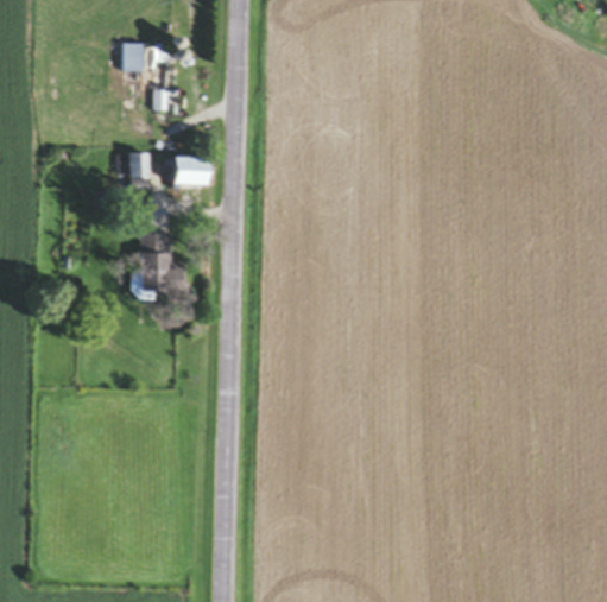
[(166,59),(166,44),(121,44),(121,70),(153,70),(153,59),(166,59)]
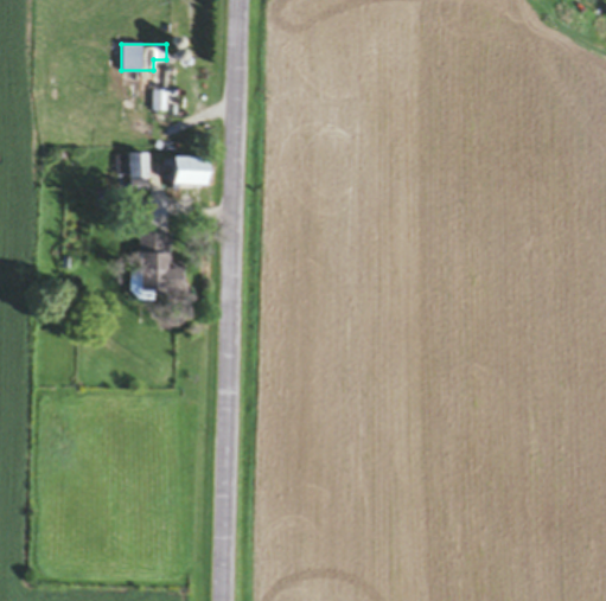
[(164,108),(164,89),(154,89),(154,109),(164,108)]
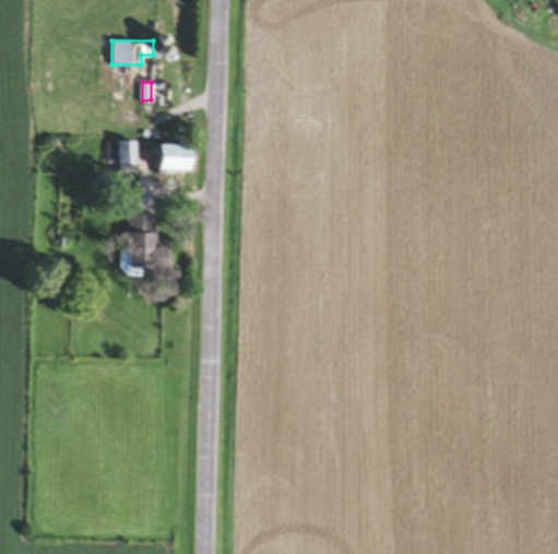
[(107,140),(107,165),(138,165),(138,140),(107,140)]
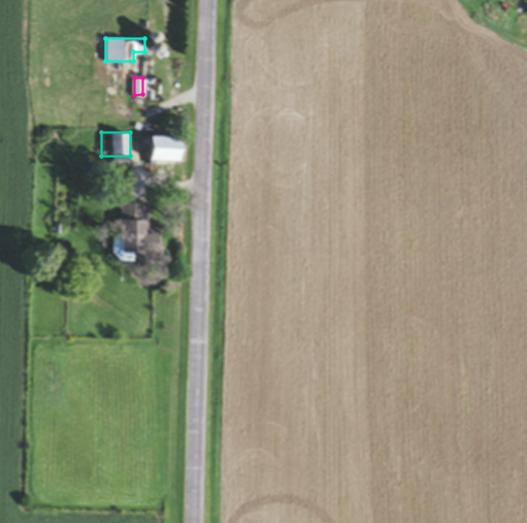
[(182,135),(153,135),(153,159),(182,159),(182,135)]
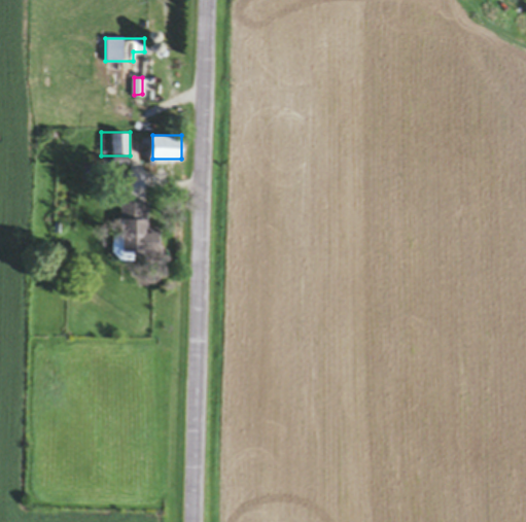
[(159,230),(147,230),(147,202),(121,202),(121,252),(159,252),(159,230)]
